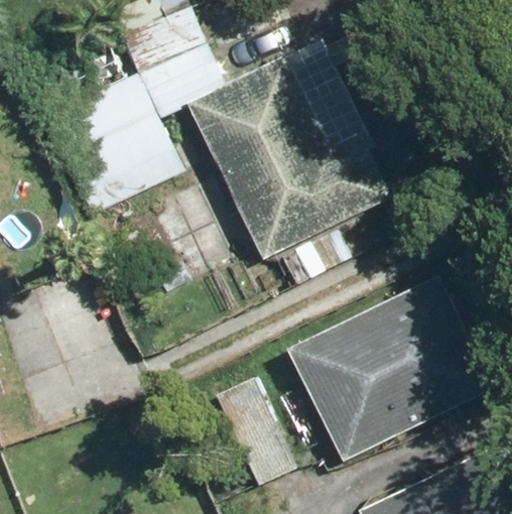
[(186,103),(218,169),(149,203),(185,279),(255,246),(260,257),(278,249),(294,283),(348,258),(332,223),(394,194),(322,39),(302,0),(291,0),(207,40),(187,0),(127,0),(110,8),(122,32),(140,72),(125,79),(106,39),(35,74),(52,112),(45,115),(94,217),(183,173),(156,117),(186,103)]
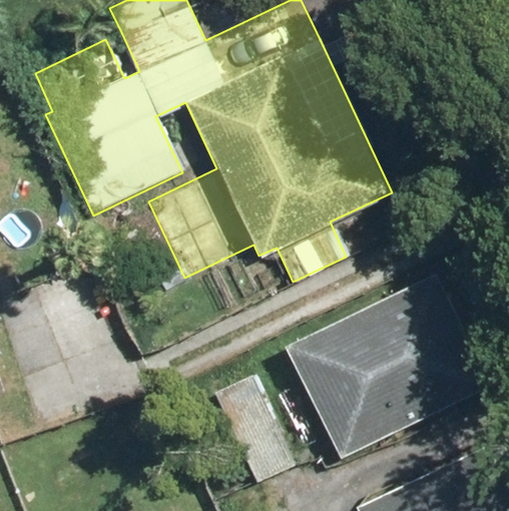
[(62,258),(1,286),(34,355),(94,326),(62,258)]
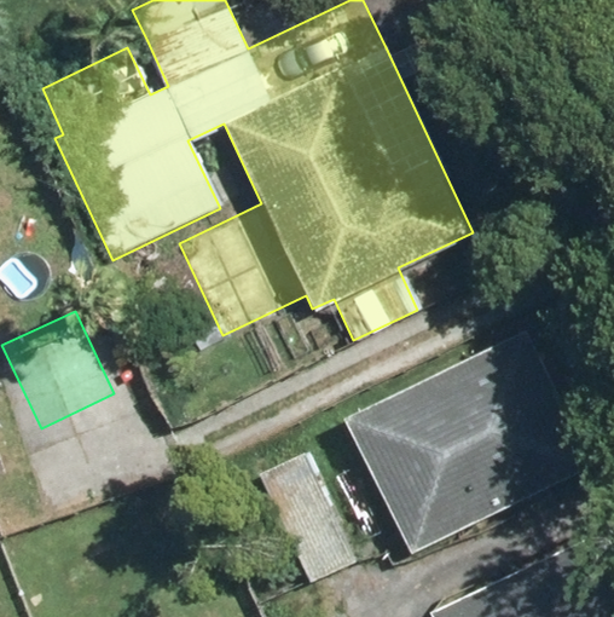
[(348,430),(258,476),(312,584),(404,538),(412,554),(600,459),(531,324),(343,420),(348,430)]
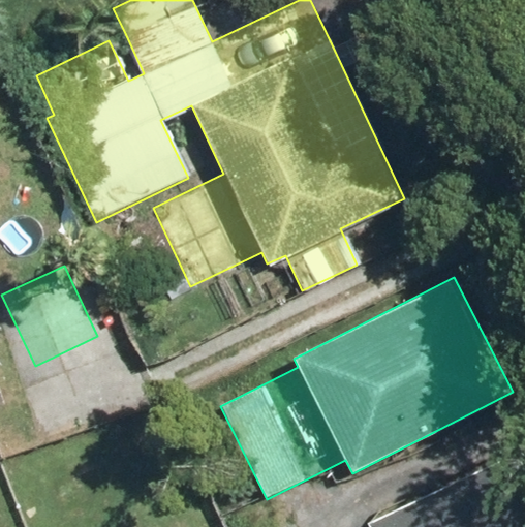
[(0,402),(10,399),(0,368),(0,402)]
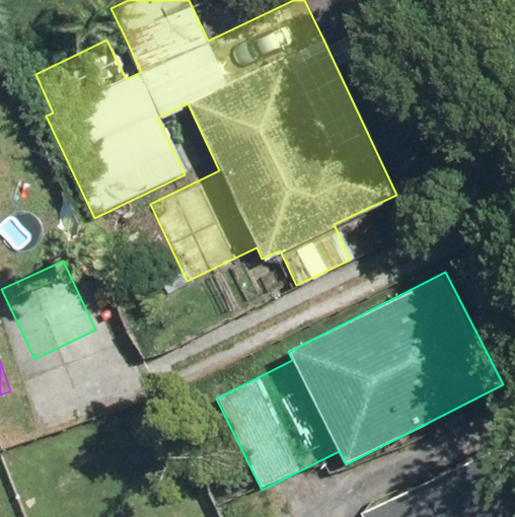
[(360,516),(514,516),(514,482),(496,444),(359,514),(360,516)]
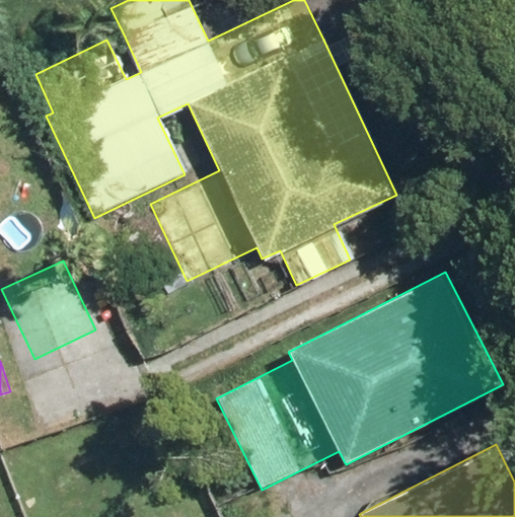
All buildings are outlined.
